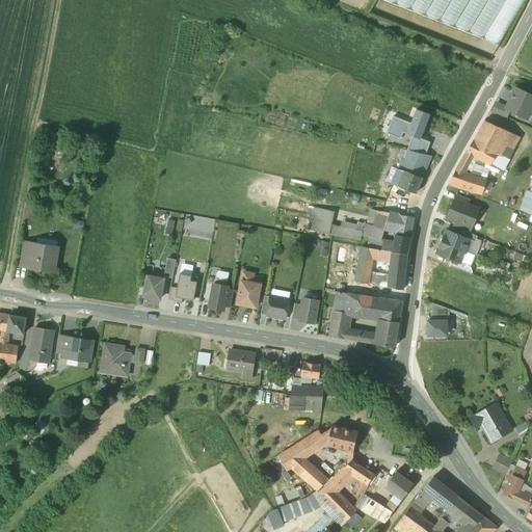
[(415,9),(500,47),(520,0),(419,0),(411,5),(415,9)]
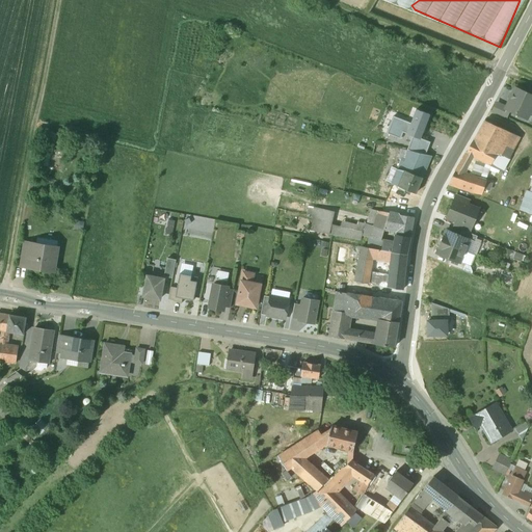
[(531,105),(531,96),(515,88),(506,109),(526,118),(531,105)]
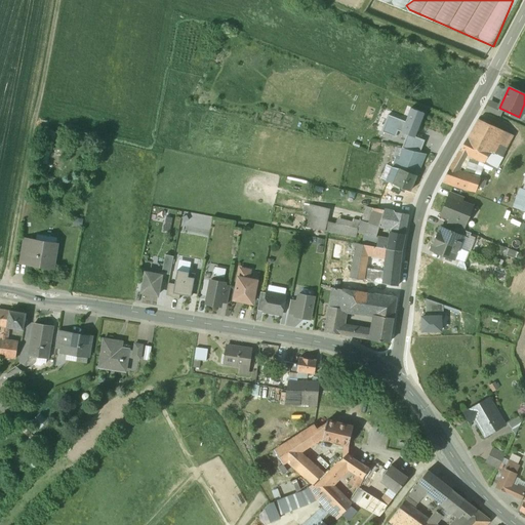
[(407,134),(414,137),(425,114),(411,109),(405,122),(401,132),(407,134)]
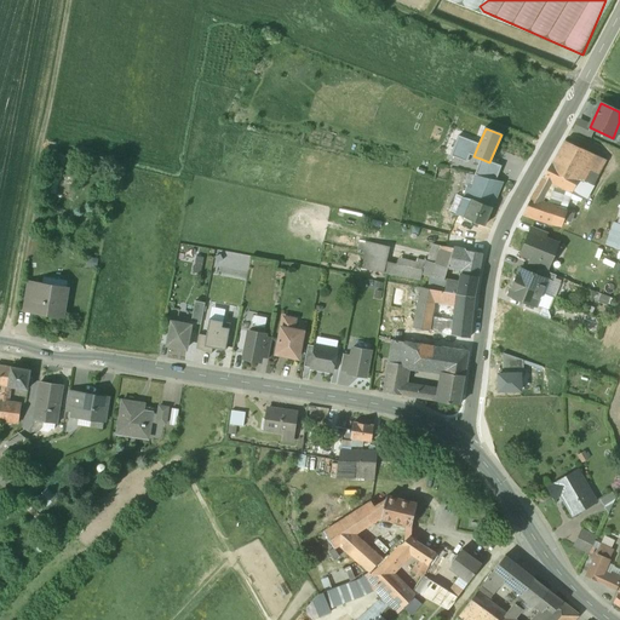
[(474,156),(478,144),(458,136),(451,156),(466,162),(470,154),(474,156)]
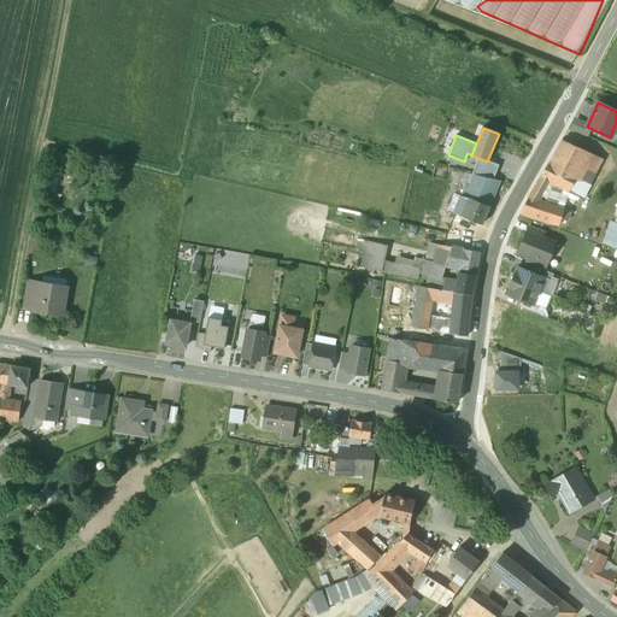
[(562,140),(533,189),(542,194),(550,181),(568,192),(581,199),(603,160),(589,153),(562,140)]
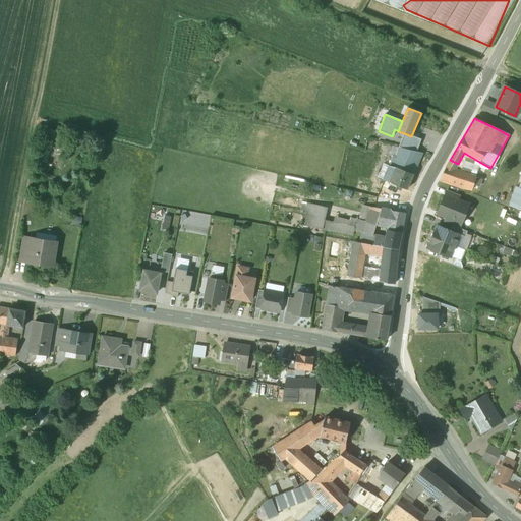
[(411,136),(404,133),(399,148),(417,152),(421,140),(411,136)]
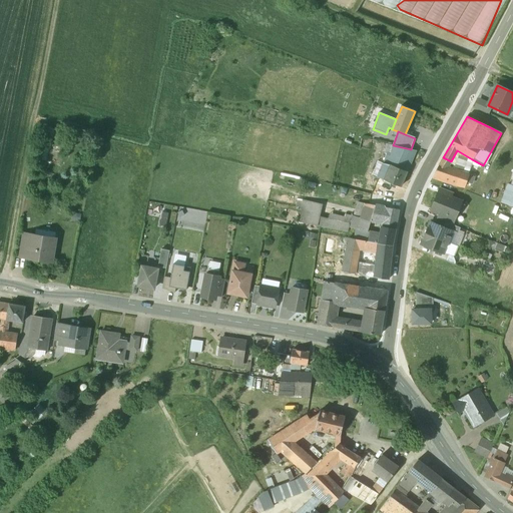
[(411,149),(393,145),(389,160),(388,163),(391,164),(407,171),(416,150),(411,149)]
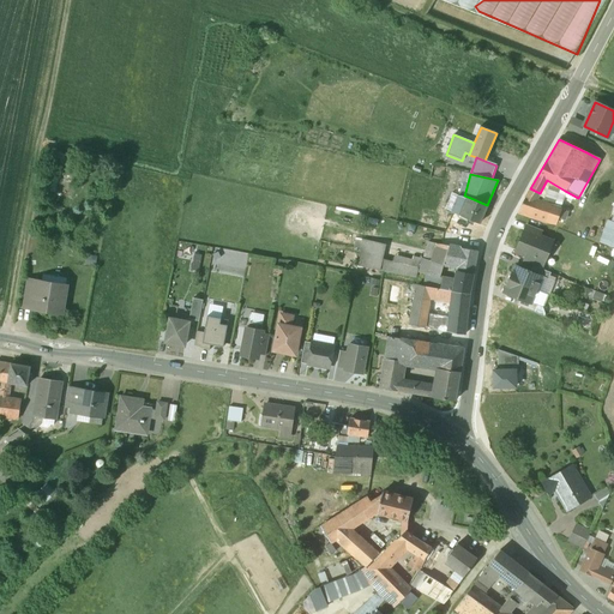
[(464,196),(458,194),(451,211),(461,215),(468,197),(464,196)]
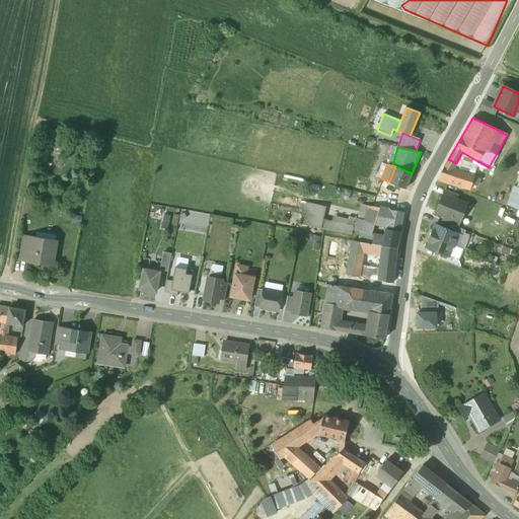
[(412,173),(395,166),(389,181),(395,184),(394,188),(398,189),(399,187),(405,189),(412,173)]
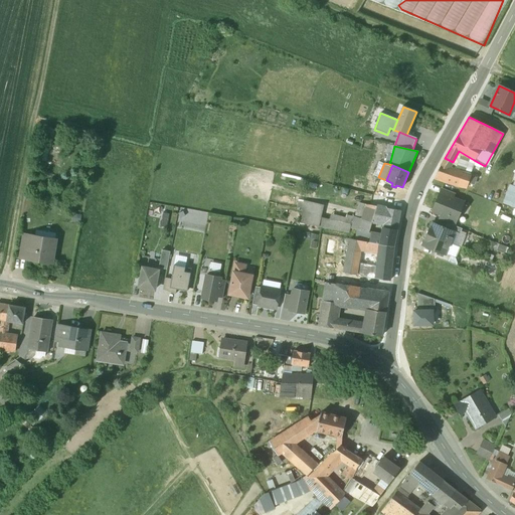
[(470,176),(446,168),(446,167),(441,165),(434,178),(459,186),(467,187),(470,177),(470,176)]
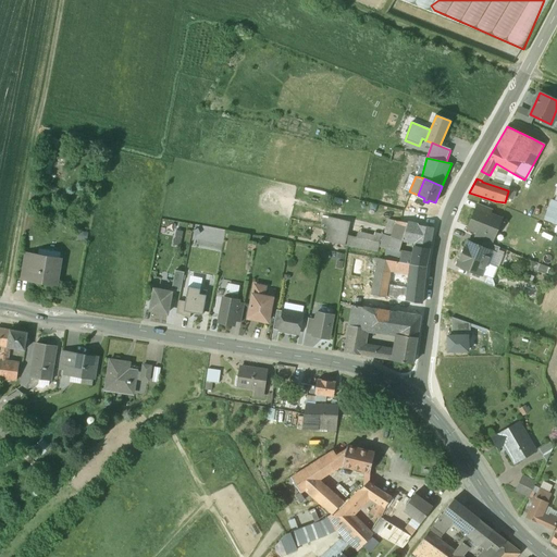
[(381,205),(393,207),(396,193),(385,189),(381,205)]
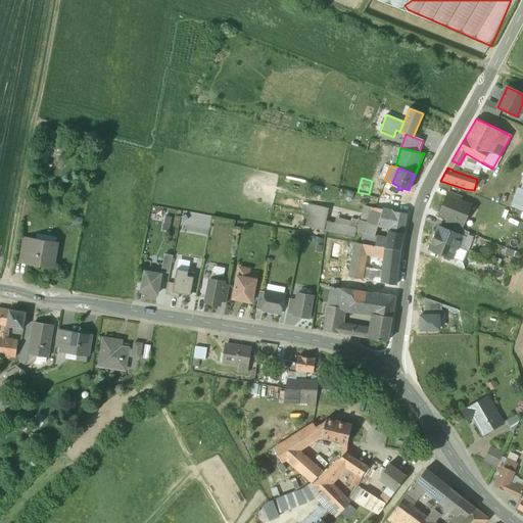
[(392,183),(384,180),(383,184),(397,190),(397,189),(398,186),(392,183)]
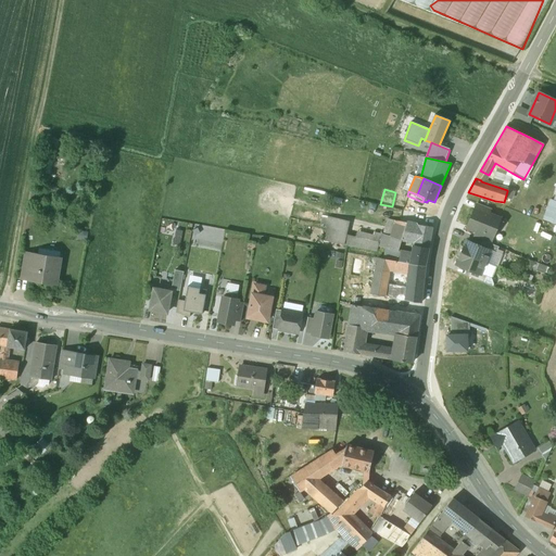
[(555,225),(555,203),(548,201),(542,220),(555,225)]
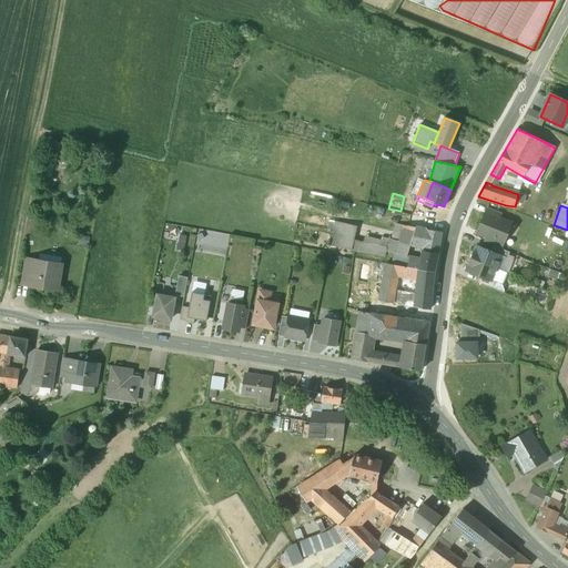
[(500,213),(487,208),(485,214),(498,220),(498,219),(500,213)]
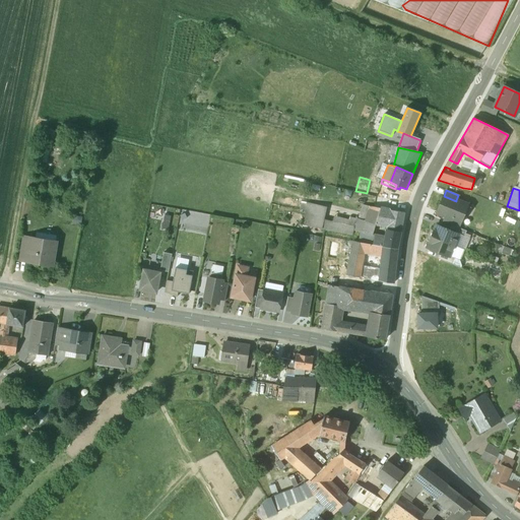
[(456,201),(444,196),(437,212),(446,216),(446,215),(460,221),(467,205),(456,200),(456,201)]
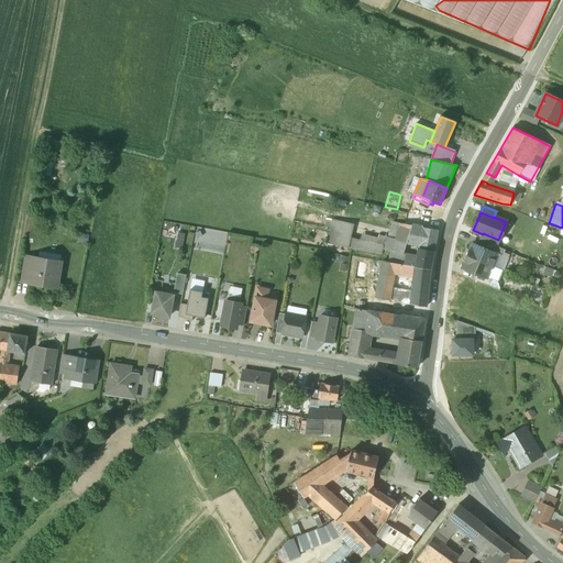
[(353,225),(332,220),(327,244),(349,247),(351,238),(353,225)]
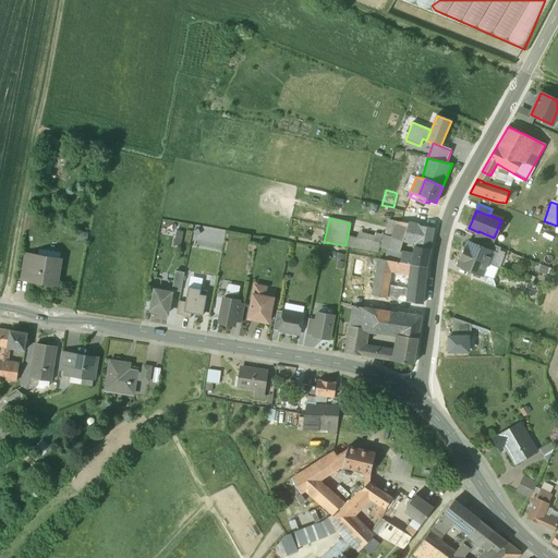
[(398,221),(389,219),(385,234),(381,234),(379,243),(378,247),(389,251),(398,221)]
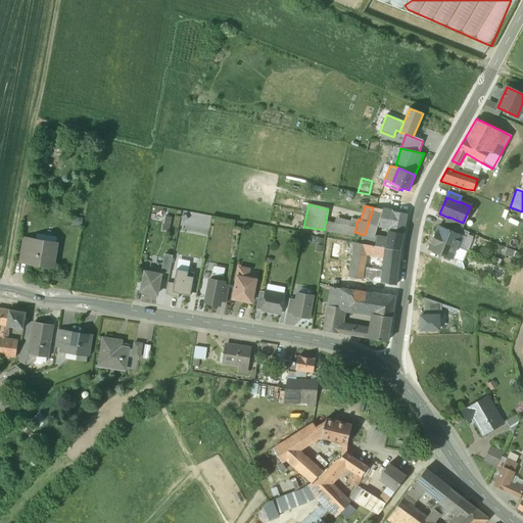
[(382,209),(373,207),(365,235),(375,236),(378,226),(382,209)]
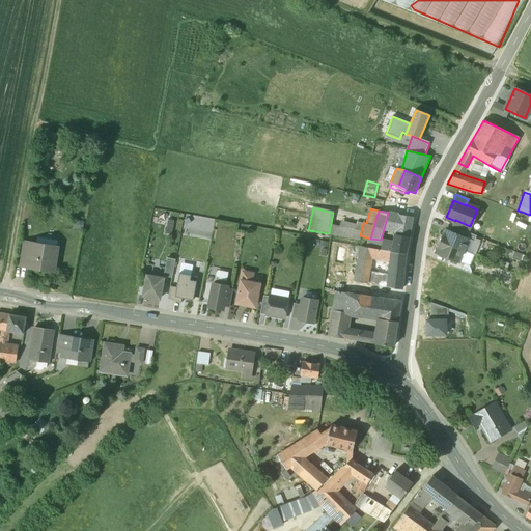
[(413,217),(388,213),(384,229),(395,231),(395,230),(410,233),(413,217)]
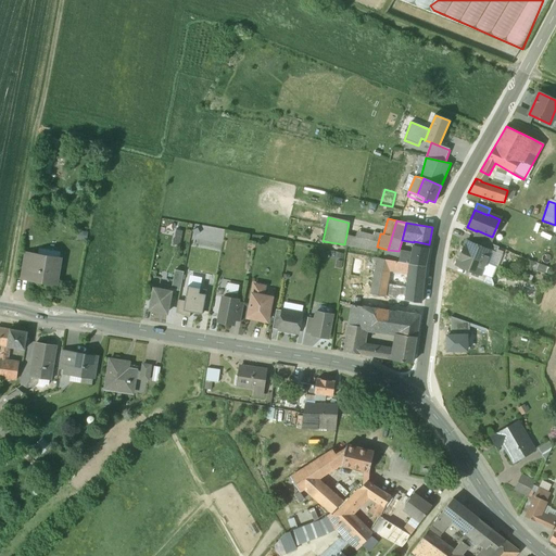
[(381,231),(358,225),(355,237),(378,242),(380,234),(381,231)]
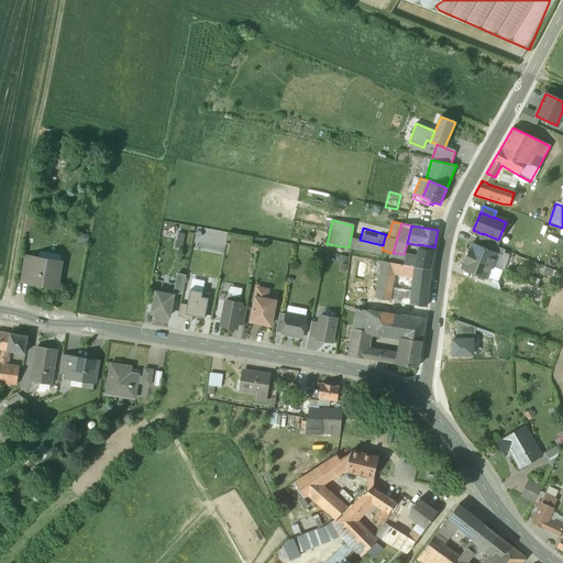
[(498,240),(483,233),(483,234),(481,240),(488,243),(496,246),(498,240)]
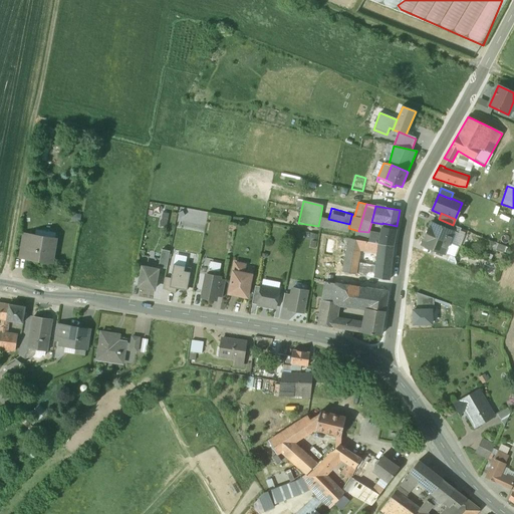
[(328,219),(320,217),(318,226),(347,232),(348,228),(349,224),(328,219)]
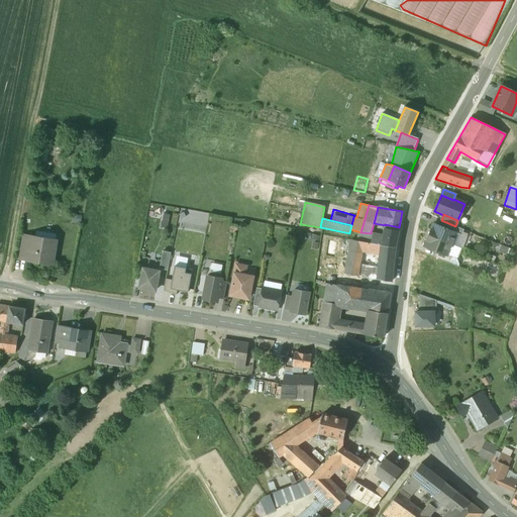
[(455,226),(448,223),(446,229),(455,233),(461,235),(463,229),(455,226)]
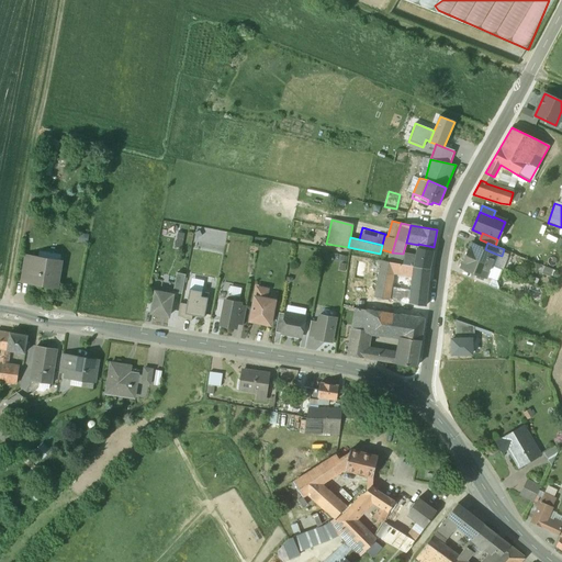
[(485,249),(471,244),(467,256),(491,266),(495,254),(485,249)]
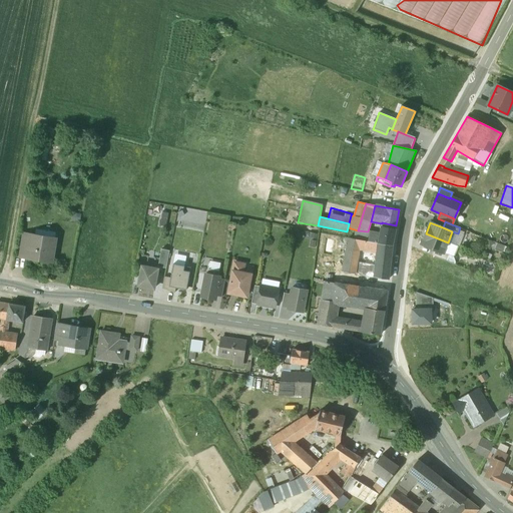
[(396,228),(382,226),(380,233),(378,242),(392,245),(396,228)]
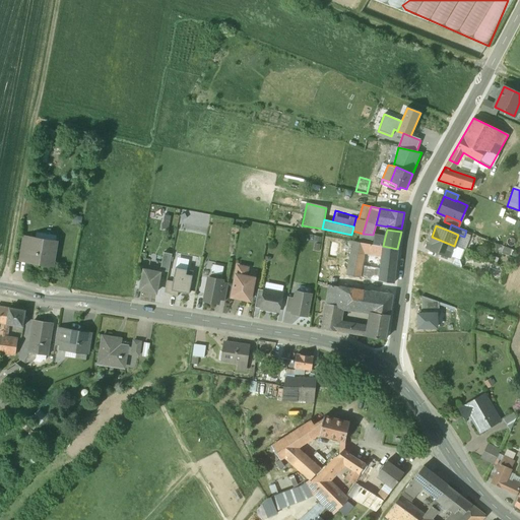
[(363,234),(361,242),(366,243),(373,244),(375,235),(373,235),(363,234)]
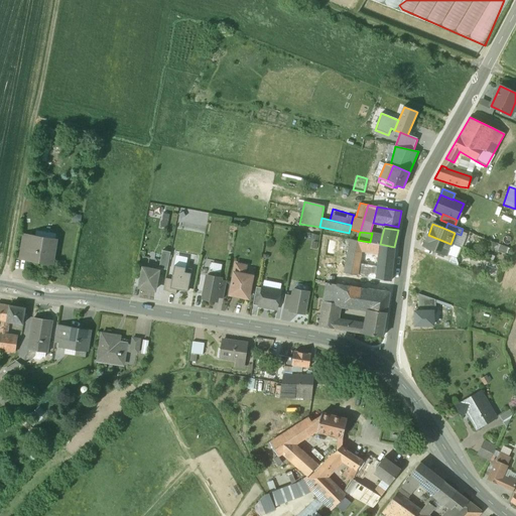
[(55,242),(31,238),(32,235),(23,233),(19,257),(51,262),(55,242)]
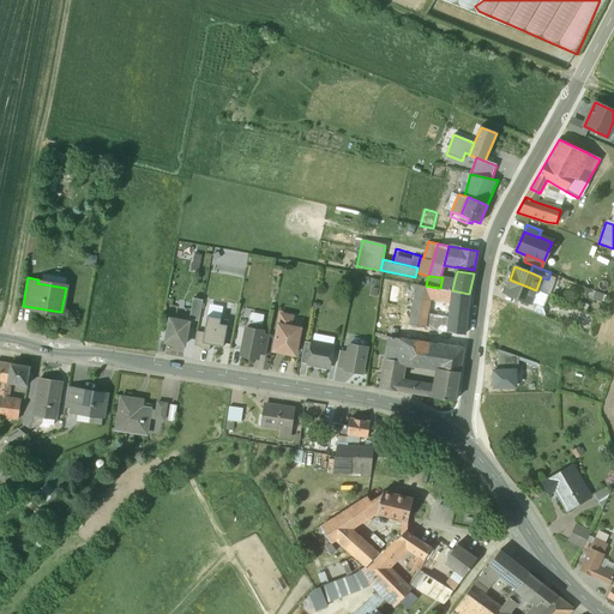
[(455,280),(443,277),(440,288),(452,290),(455,280)]
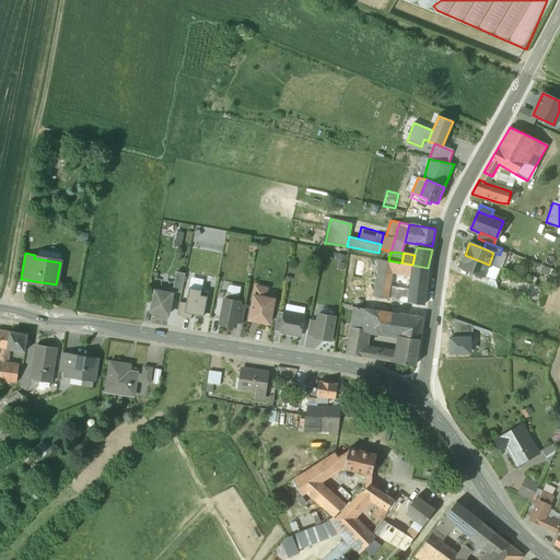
[(489,265),(465,255),(459,267),(474,272),(483,277),(483,276),(489,265)]
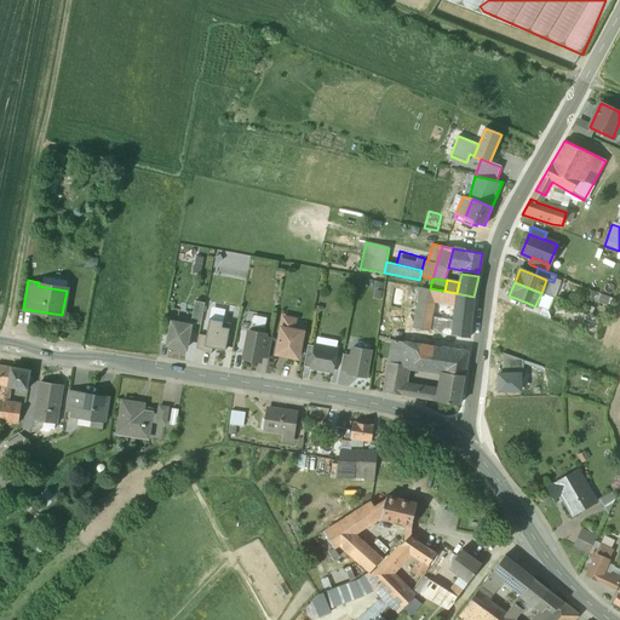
[(430,288),(422,287),(414,328),(429,331),(431,317),(434,300),(436,290),(430,288)]
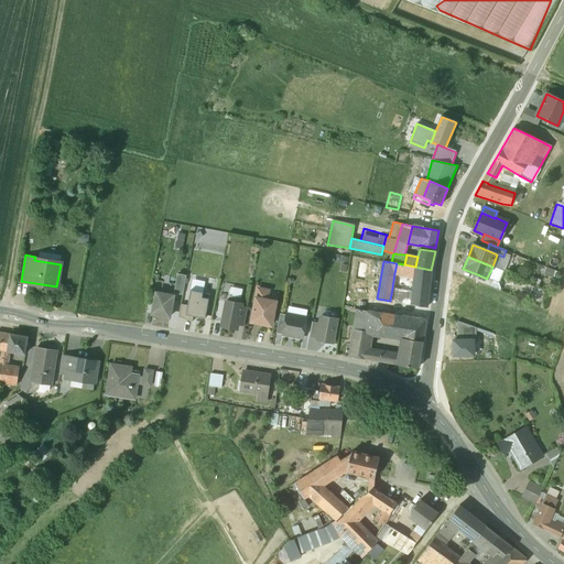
[(404,264),(397,263),(394,273),(414,278),(415,267),(404,264)]
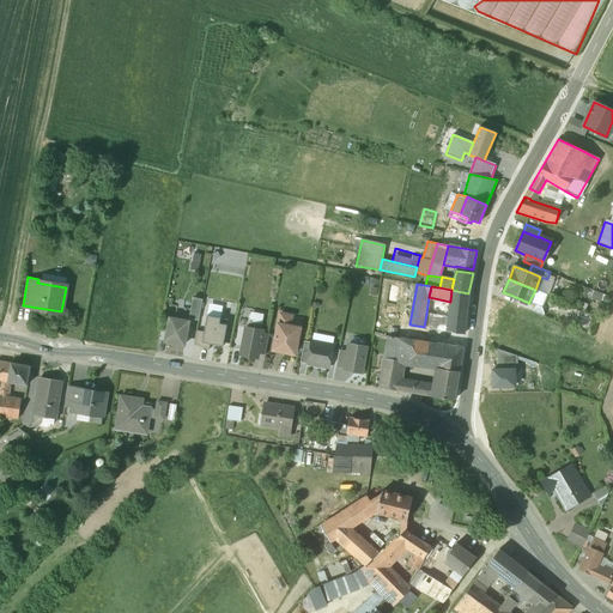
[(468,293),(451,290),(450,302),(450,307),(467,309),(468,293)]
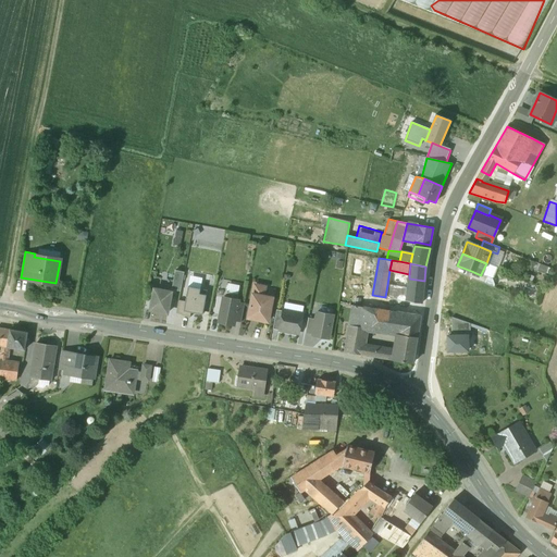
[(174,270),(173,289),(184,289),(185,270),(174,270)]
